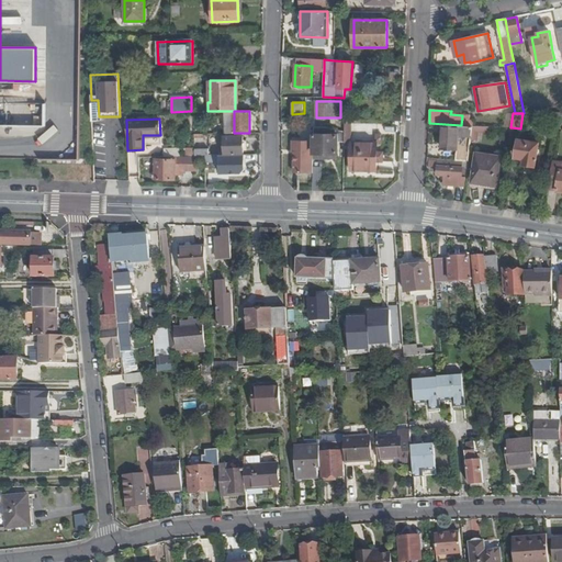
[(472,126),(442,124),(442,142),(441,148),(441,149),(457,149),(457,146),(458,135),(471,136),(472,126)]
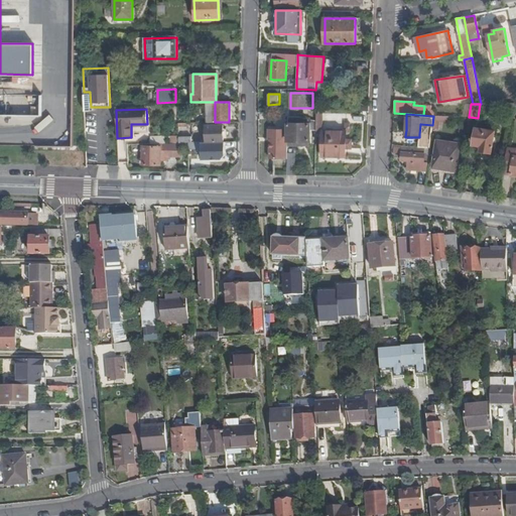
[(299,117),(288,117),(288,129),(287,141),(311,142),(311,130),(316,130),(316,121),(299,117)]
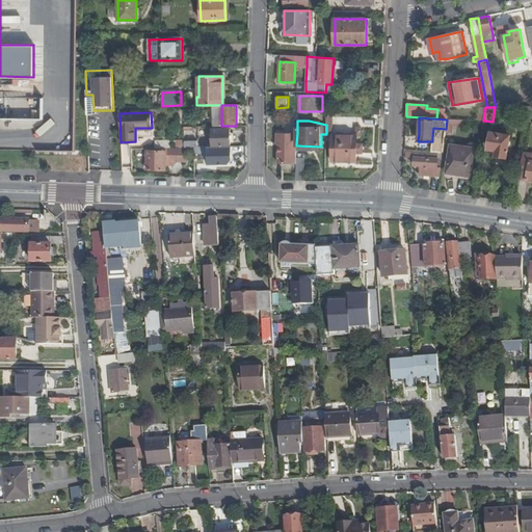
[(433,128),(432,138),(442,138),(440,153),(443,153),(445,138),(446,129),(433,128)]
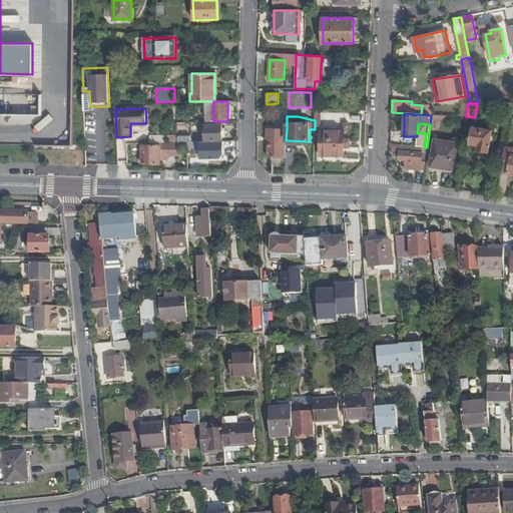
[(222,124),(205,124),(205,141),(222,141),(222,124)]
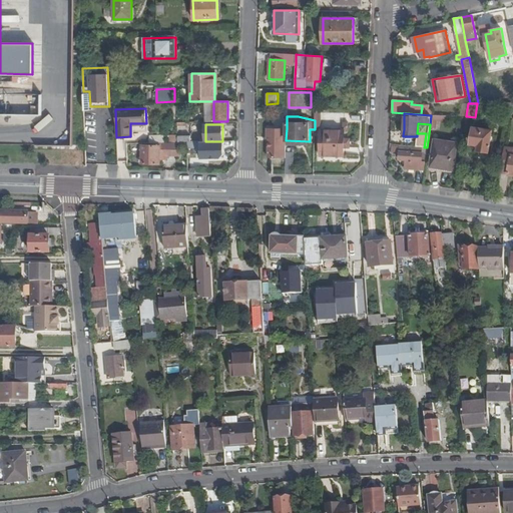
[(492,130),(474,127),(471,143),(479,145),(478,149),(489,151),(492,130)]
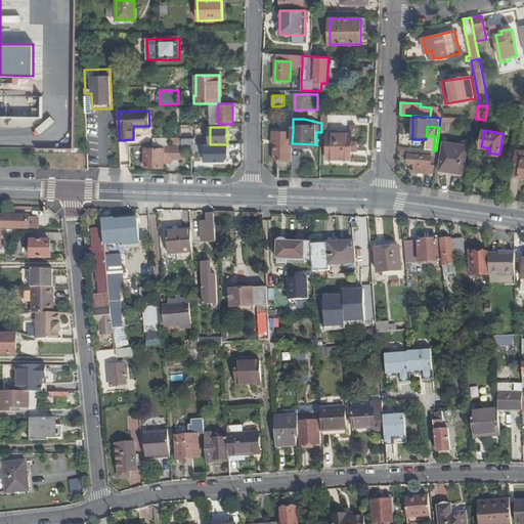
[(293,131),(274,131),(273,161),(292,162),(292,143),(293,131)]
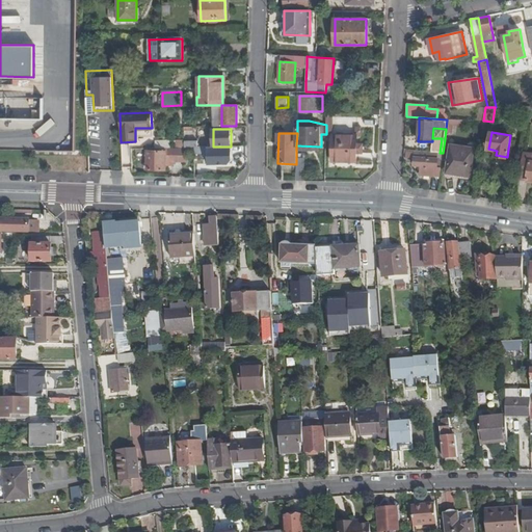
[(356,135),(333,135),(331,161),(356,161),(356,135)]
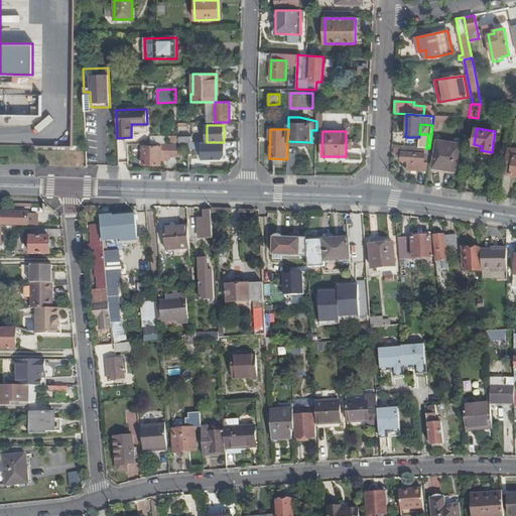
[(164,136),(151,137),(152,144),(156,144),(164,144),(164,136)]
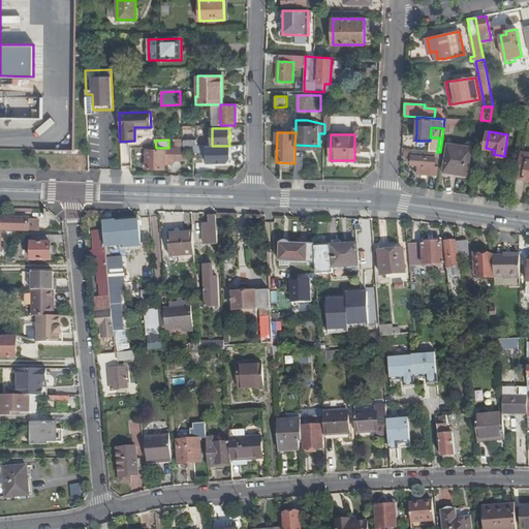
[(471,148),(448,145),(444,170),(467,175),(471,148)]
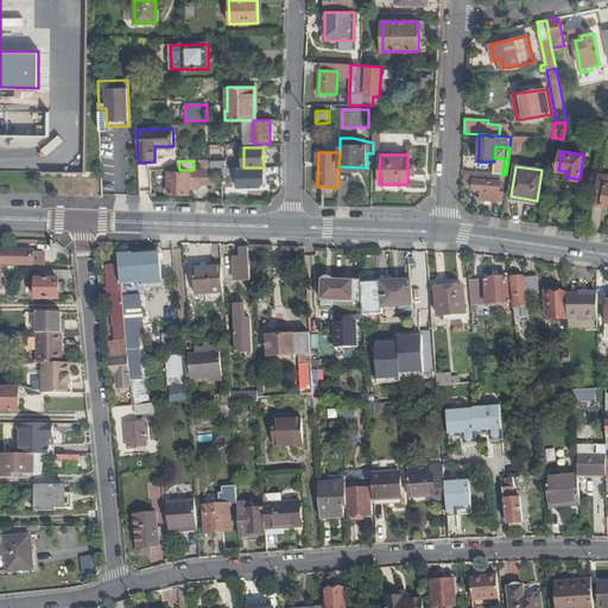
[(184,172),(169,172),(168,194),(190,194),(190,189),(198,189),(198,183),(213,183),(213,169),(211,169),(194,170),(184,170),(184,172)]
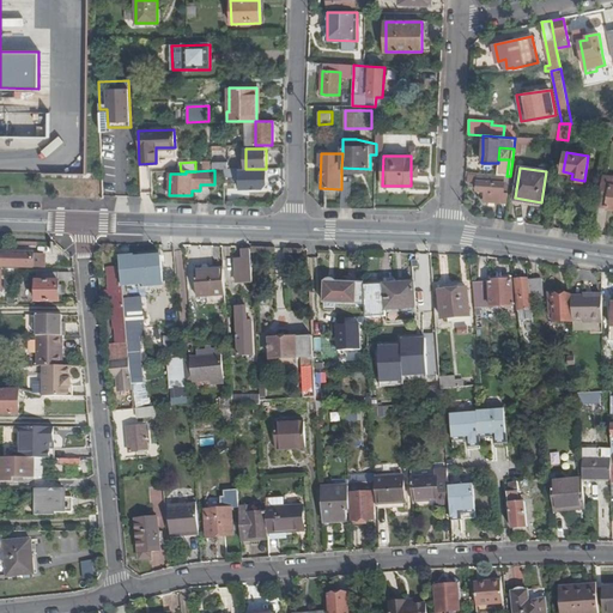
[(507,176),(478,174),(478,175),(478,183),(477,190),(486,192),(485,200),(497,200),(505,201),(508,201),(510,176),(507,176)]
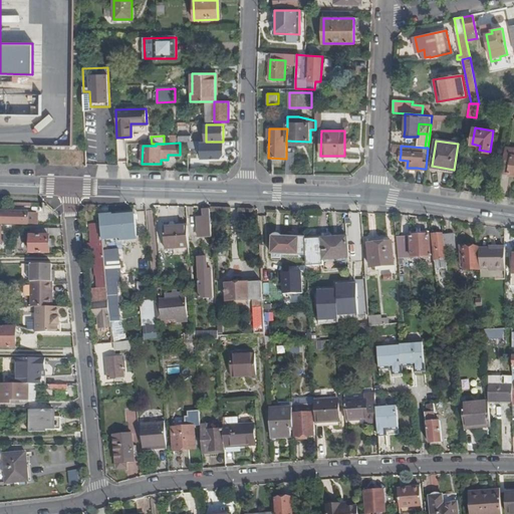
[(513,148),(506,147),(502,173),(513,174),(513,148)]
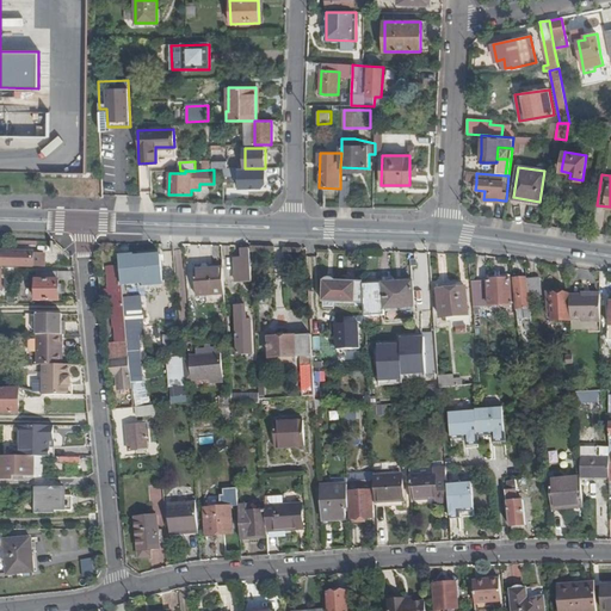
[(504,201),(495,199),(494,215),(501,216),(504,201)]
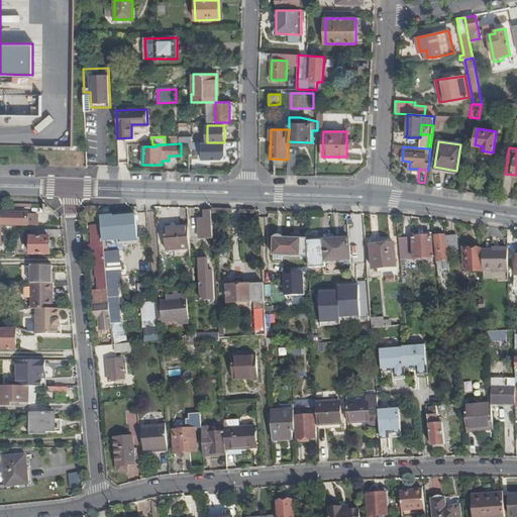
[(212,211),(205,211),(206,218),(199,219),(200,239),(214,238),(212,211)]
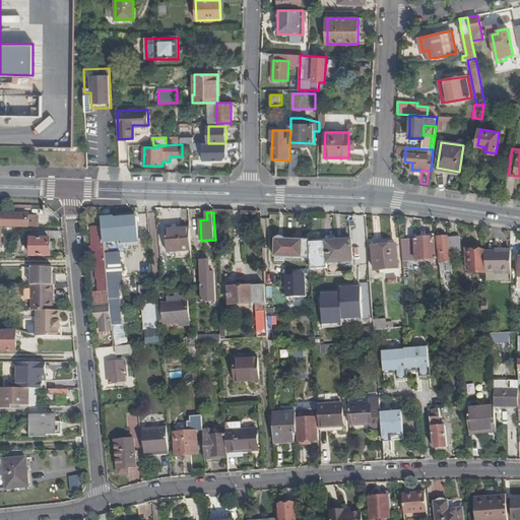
[(38,215),(0,214),(0,225),(37,228),(38,215)]
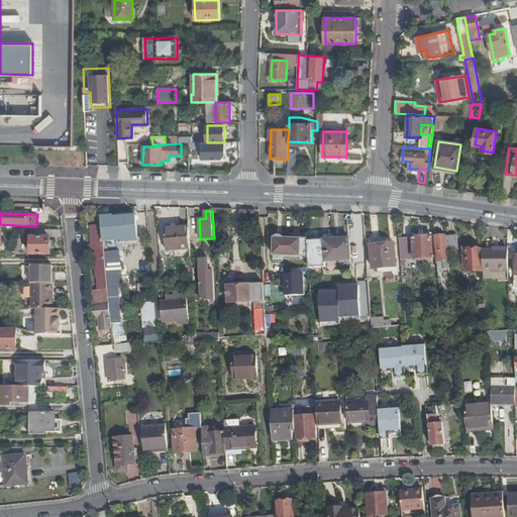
[(136,216),(101,219),(102,225),(103,239),(115,238),(115,241),(122,240),(138,238),(136,216)]
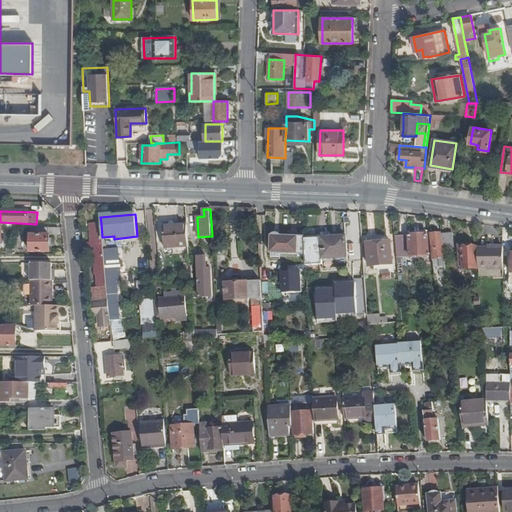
[(101,223),(94,224),(95,235),(91,235),(91,242),(85,242),(86,257),(94,256),(96,273),(99,273),(100,287),(93,288),(94,293),(95,293),(95,301),(108,299),(103,249),(102,237),(101,223)]
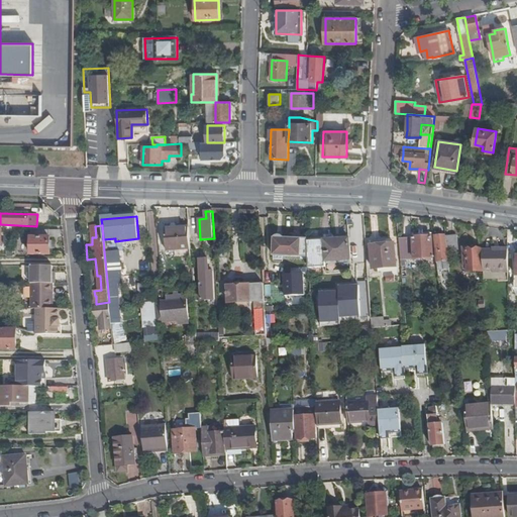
[(189,227),(165,229),(167,250),(175,250),(175,256),(191,255),(189,227)]
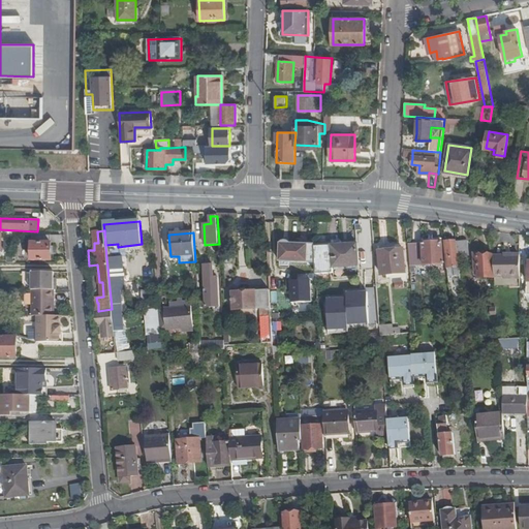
[(52,236),(33,236),(33,243),(32,243),(32,260),(52,260),(52,236)]
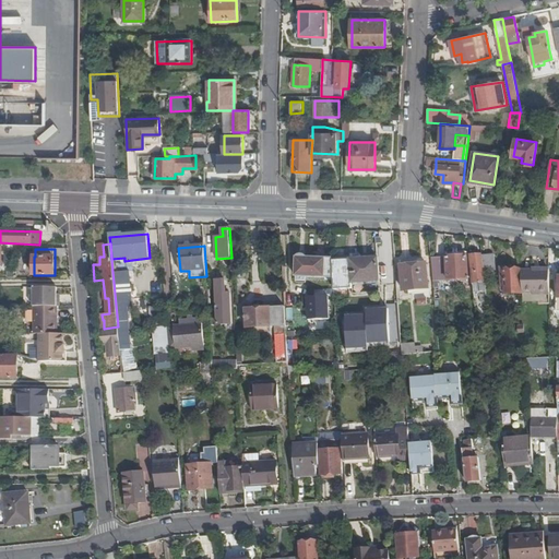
[(353,288),(352,283),(367,282),(379,281),(378,258),(359,259),(359,252),(349,253),(351,260),(333,260),(334,278),(335,289),(353,288)]
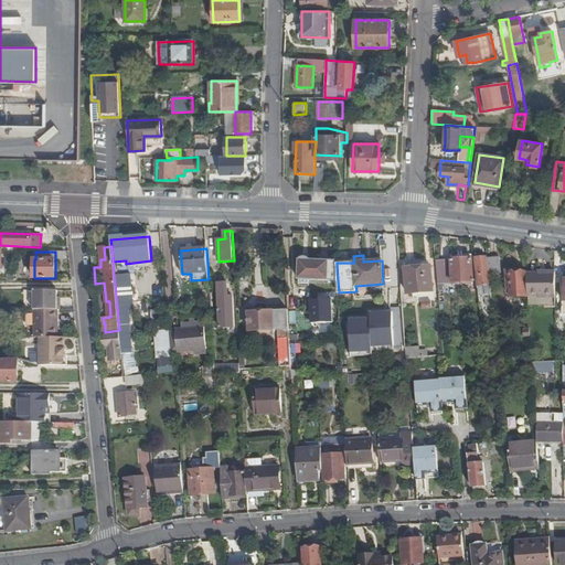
[(499,256),(488,258),(489,275),(501,274),(499,256)]
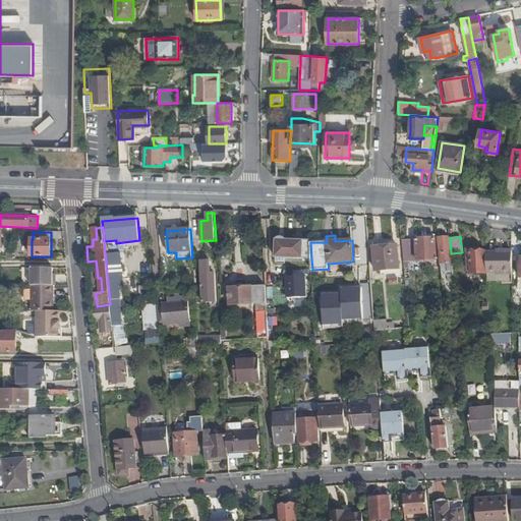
[(310,241),(286,240),(284,239),(283,238),(281,238),(279,238),(277,239),(276,239),(275,257),(276,257),(285,257),(311,259),(310,242),(310,241)]
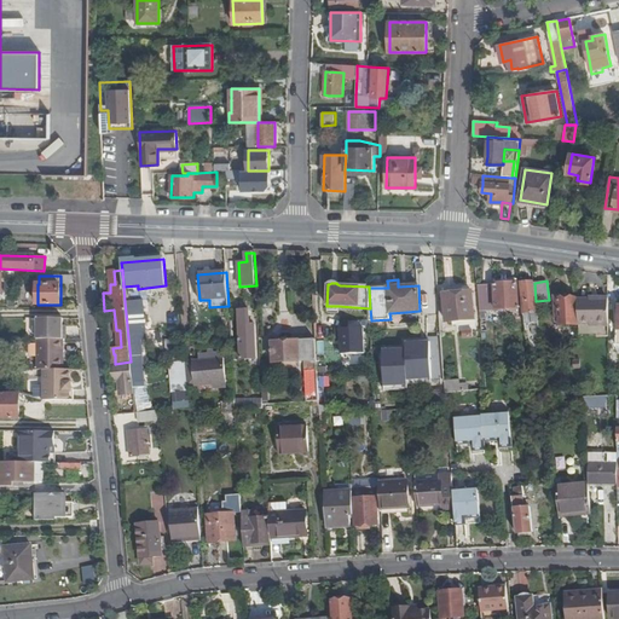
[(534,283),(521,284),(525,323),(530,323),(530,328),(532,328),(533,335),(539,334),(537,311),(536,301),(534,283)]
